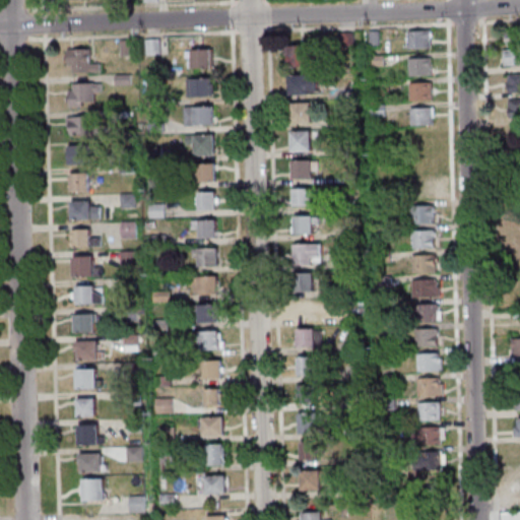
[(505,46),(519,46),(519,28),(505,28),(505,46)]
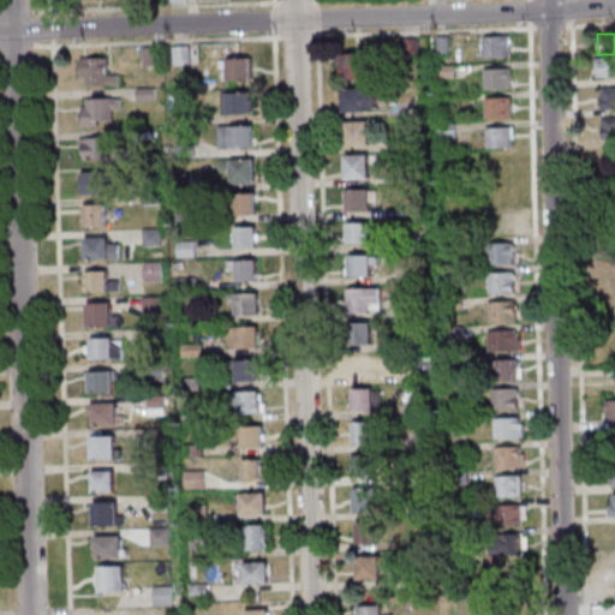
[(512,57),(512,35),(483,35),(483,57),(512,57)]
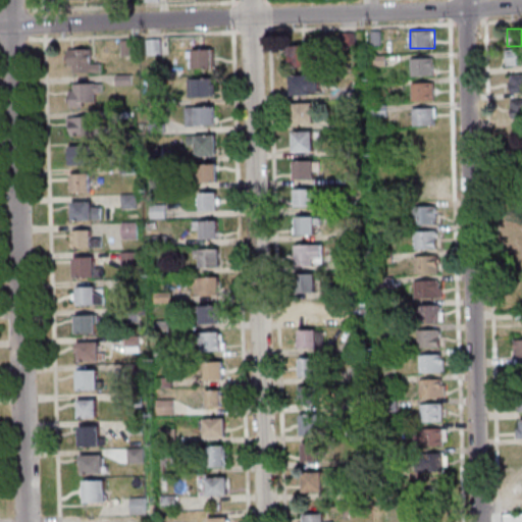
[(291,67),(315,67),(315,45),(291,45),(291,67)]
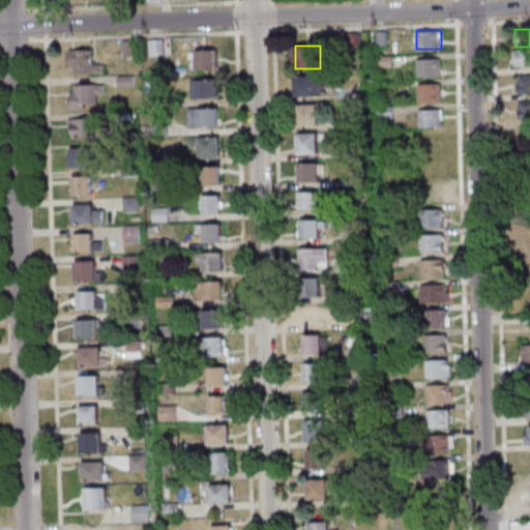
[(70,74),(102,74),(102,62),(92,62),(92,50),(70,50),(70,74)]
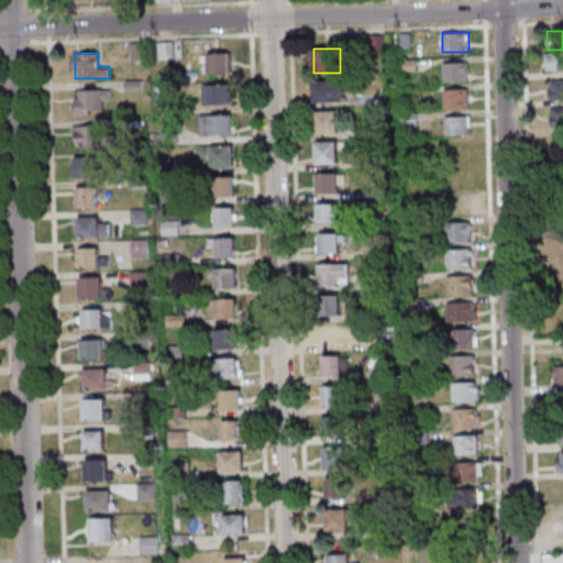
[(229,54),(205,54),(205,75),(229,75),(229,54)]
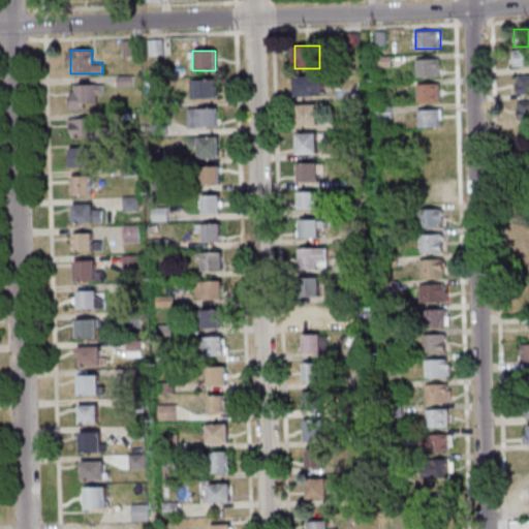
[(528,66),(528,51),(512,51),(512,66),(528,66)]
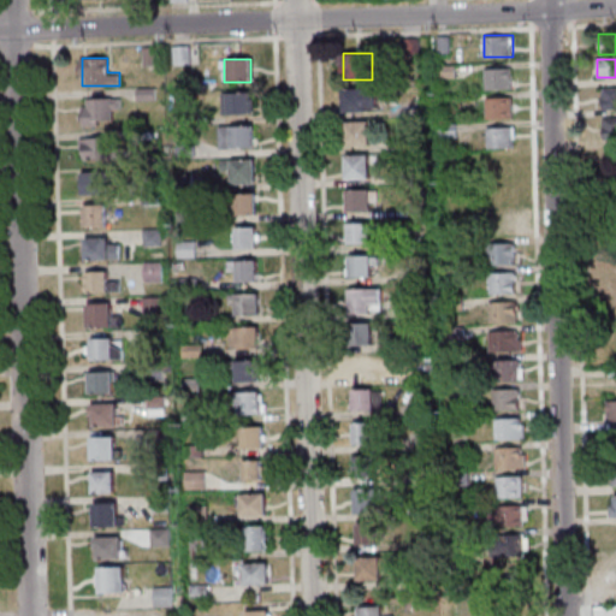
[(513,89),(513,67),(486,67),(486,89),(513,89)]
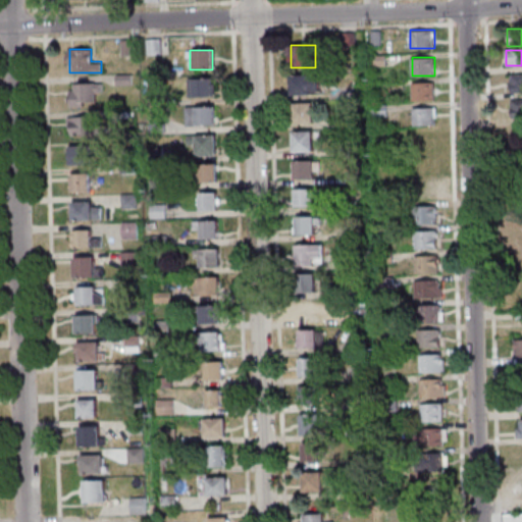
[(521,74),(512,74),(512,92),(521,91),(521,74)]
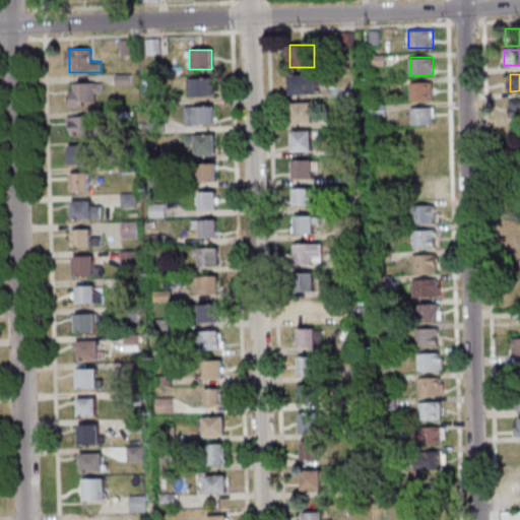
[(289,76),(289,95),(320,95),(320,76),(289,76)]
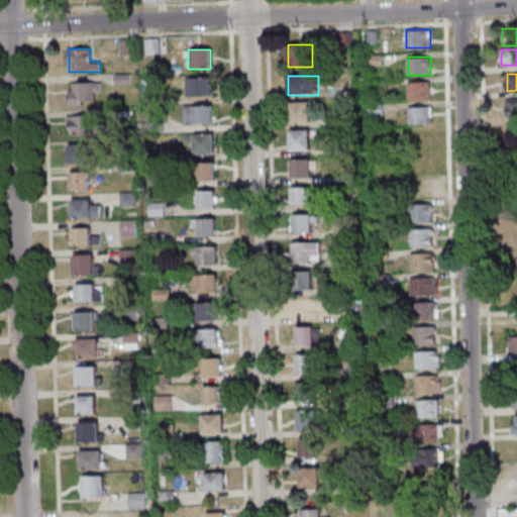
[(186,97),(211,97),(211,79),(186,79),(186,97)]
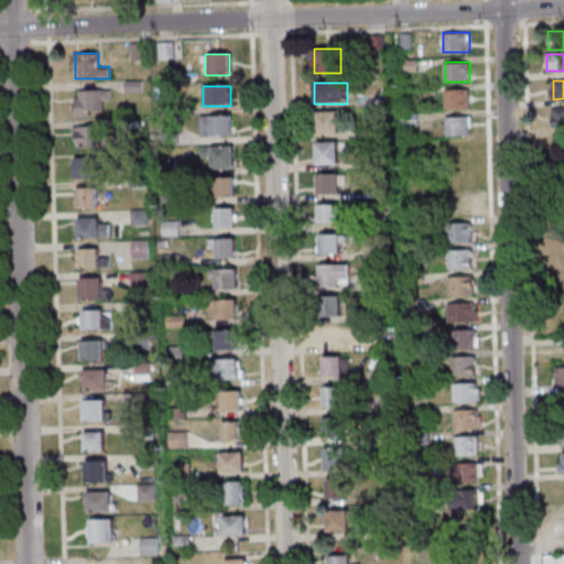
[(110,89),(76,89),(76,115),(100,115),(100,101),(110,101),(110,89)]
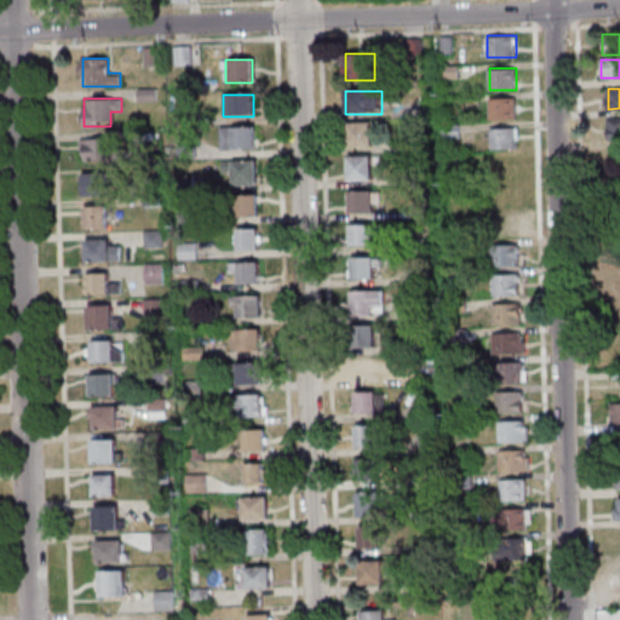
[(516,119),(516,98),(491,98),(491,119),(516,119)]
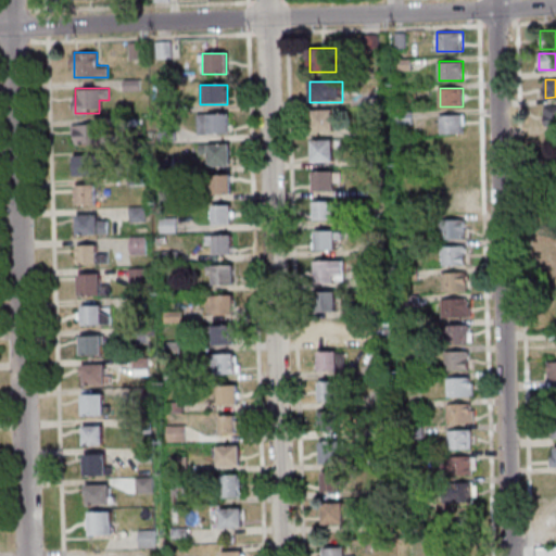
[(555,108),(545,109),(545,127),(555,127),(555,108)]
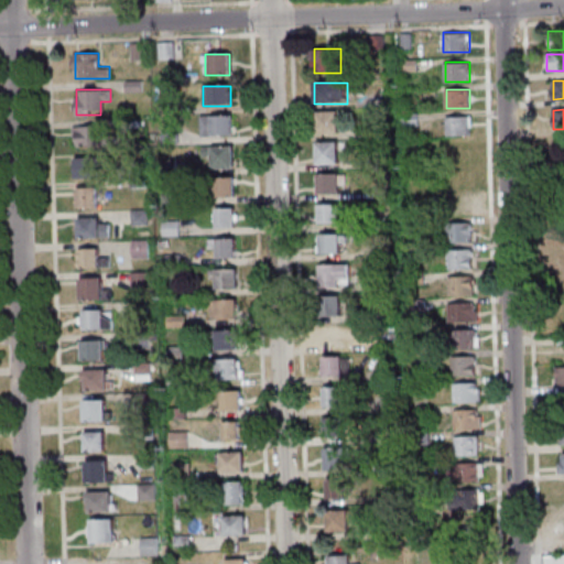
[(339,134),(339,111),(317,111),(317,134),(339,134)]
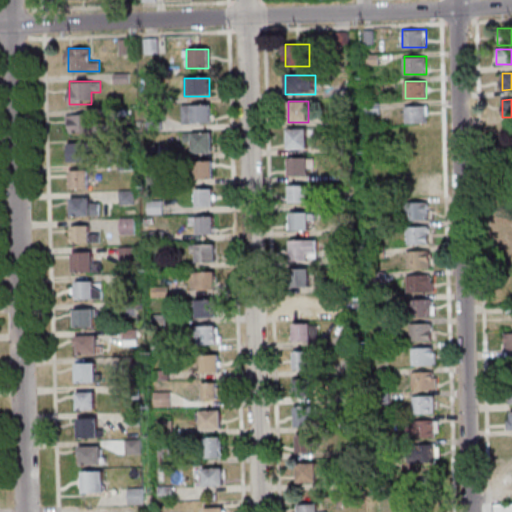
[(211,105),(181,105),(181,124),(211,124),(211,105)]
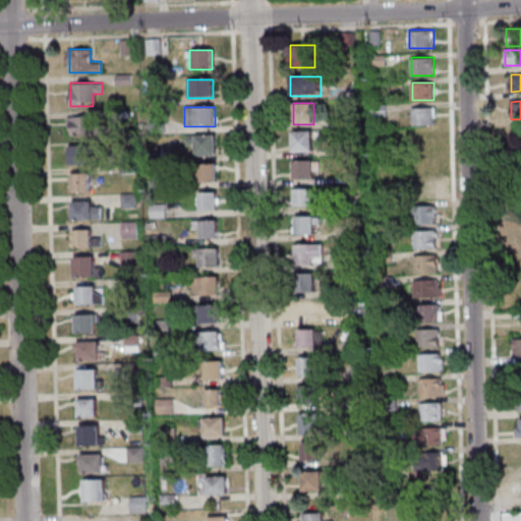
[(412,125),(436,125),(436,107),(412,107),(412,125)]
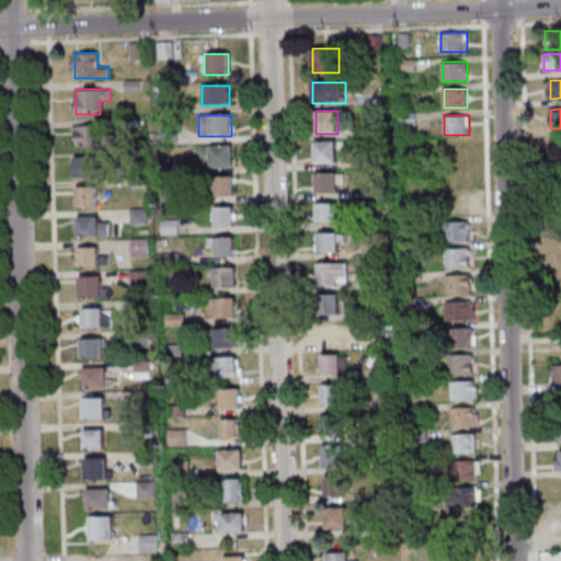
[(103,146),(103,125),(73,125),(73,146),(103,146)]
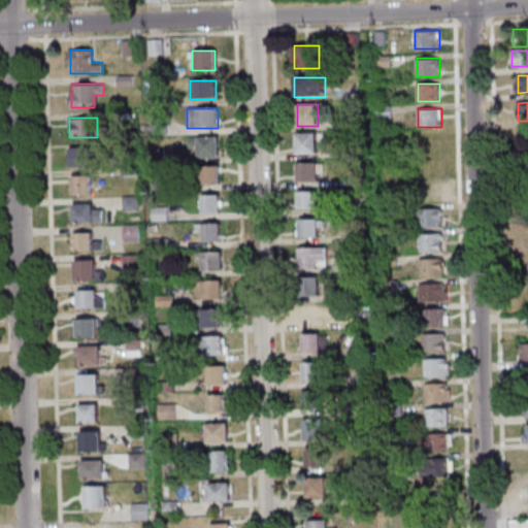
[(318,133),(296,133),(296,154),(318,154),(318,133)]
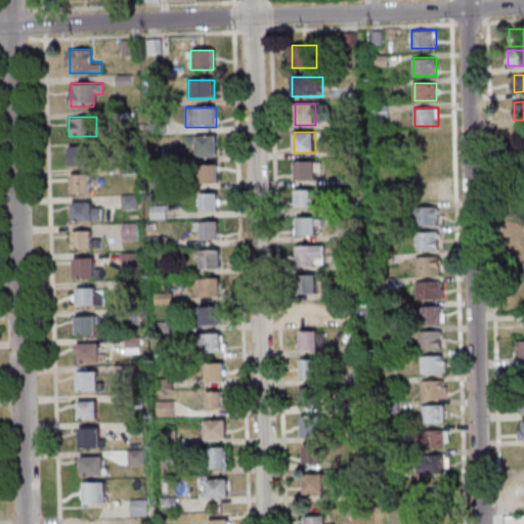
[(197,157),(218,157),(218,136),(197,136),(197,157)]
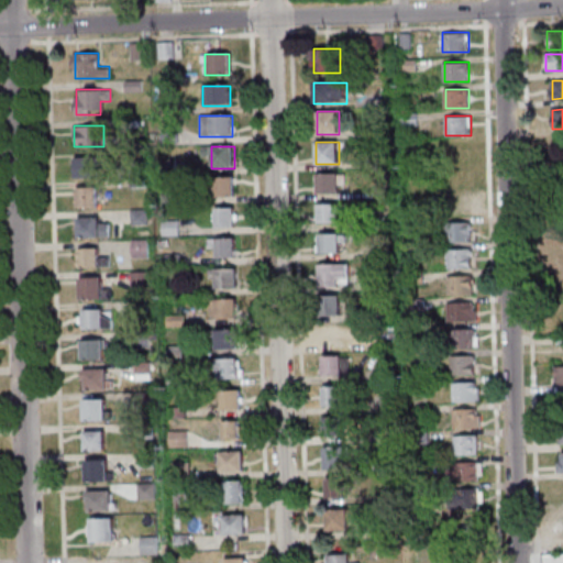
[(75,176),(100,176),(100,156),(75,156),(75,176)]
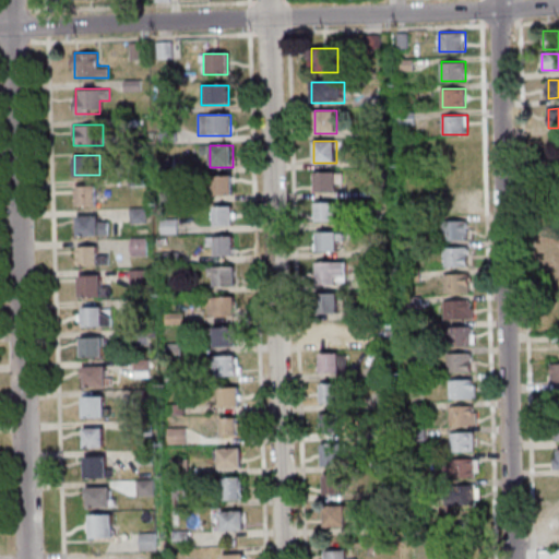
[(314,171),(314,191),(339,191),(339,171),(314,171)]
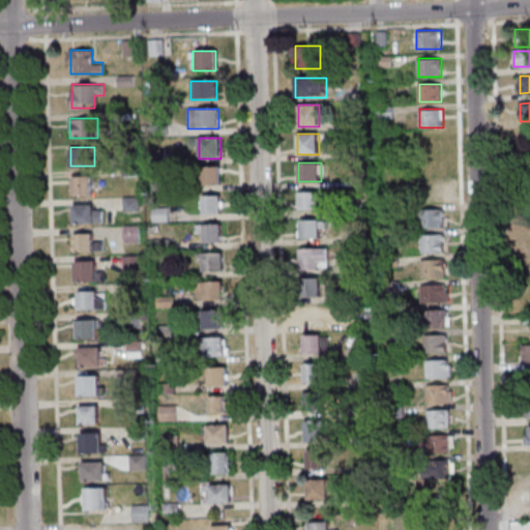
[(203,185),(222,185),(222,167),(203,167),(203,185)]
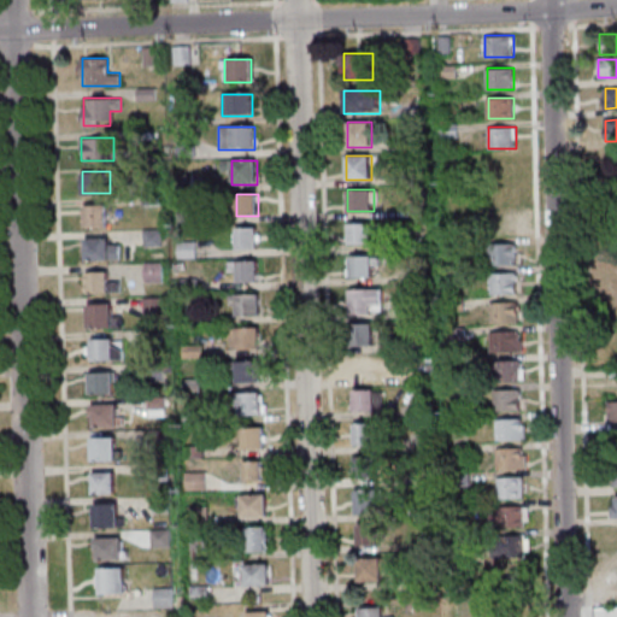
[(107,227),(107,205),(84,205),(84,227),(107,227)]
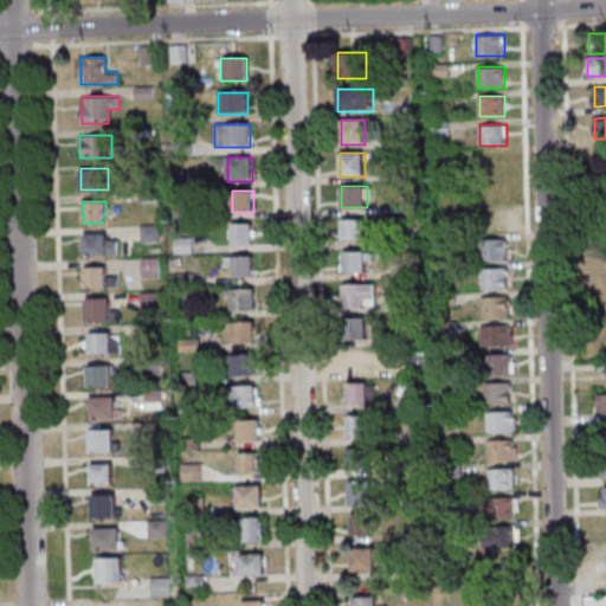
[(509,212),(479,212),(479,259),(505,259),(507,232),(509,232),(509,212)]
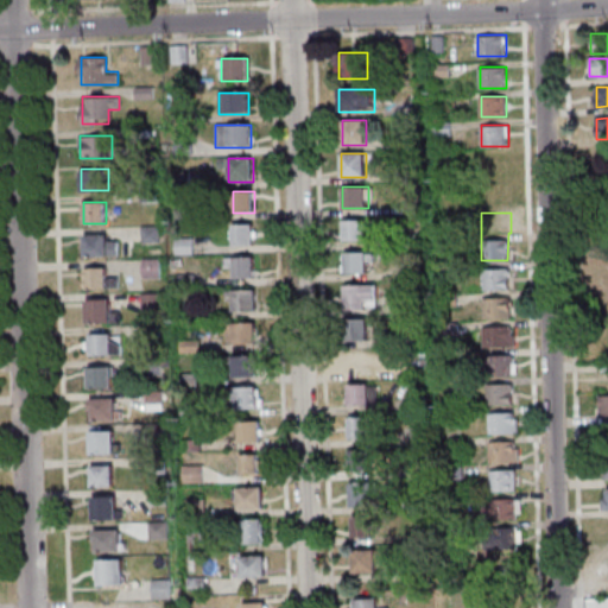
[(344,220),(344,240),(368,240),(368,220),(344,220)]
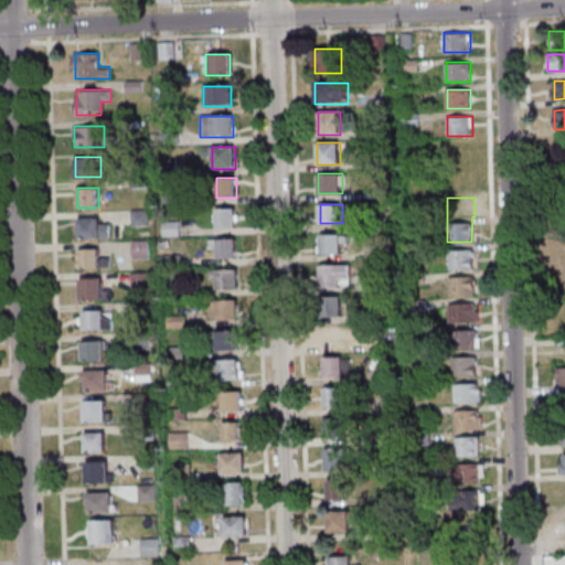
[(217,209),(217,227),(236,227),(236,209),(217,209)]
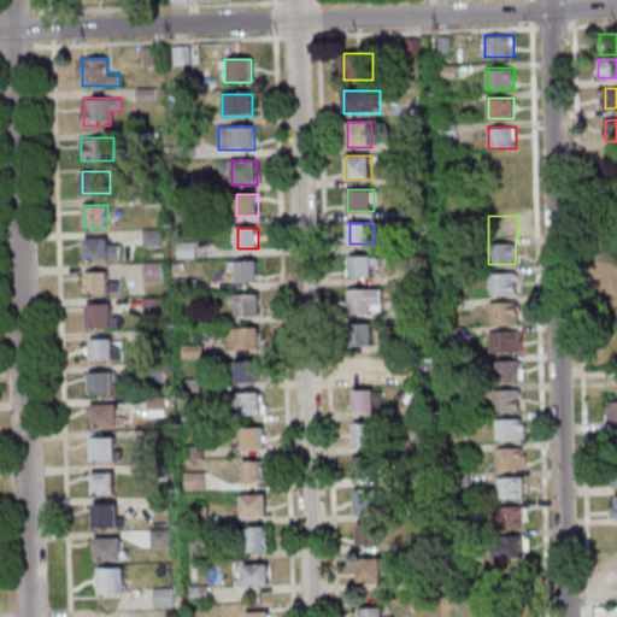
[(86,259),(119,259),(119,244),(110,244),(110,238),(86,238),(86,259)]
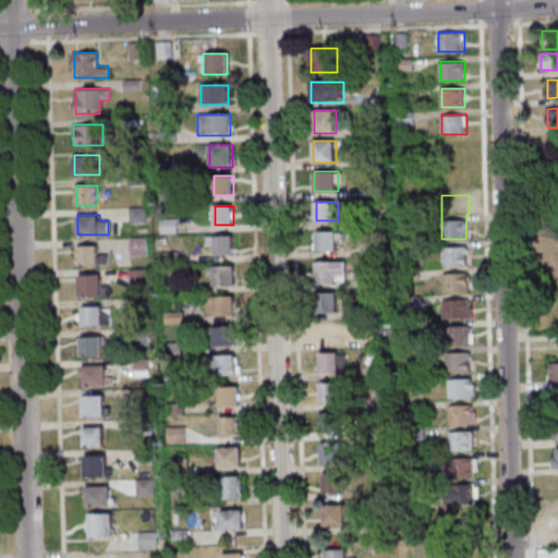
[(316,250),(340,250),(340,230),(316,230),(316,250)]
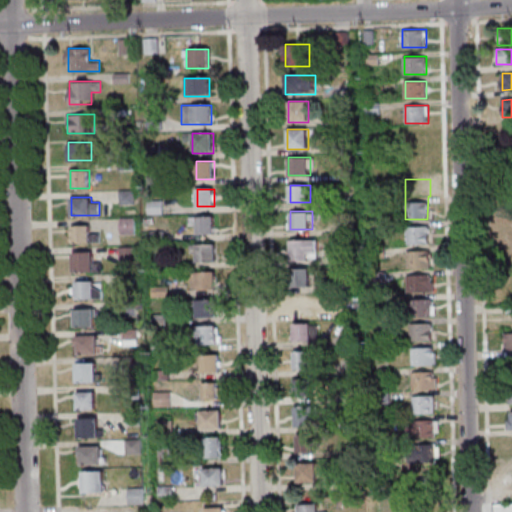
[(215,216),(189,216),(189,226),(197,226),(197,234),(215,234),(215,216)]
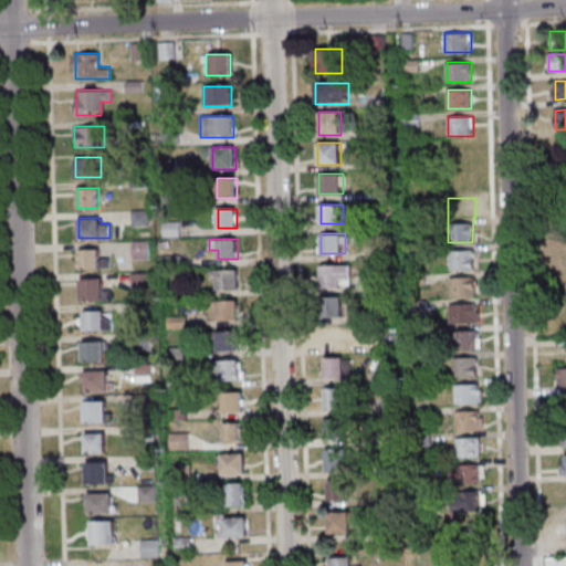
[(148,259),(148,241),(133,241),(133,259),(148,259)]
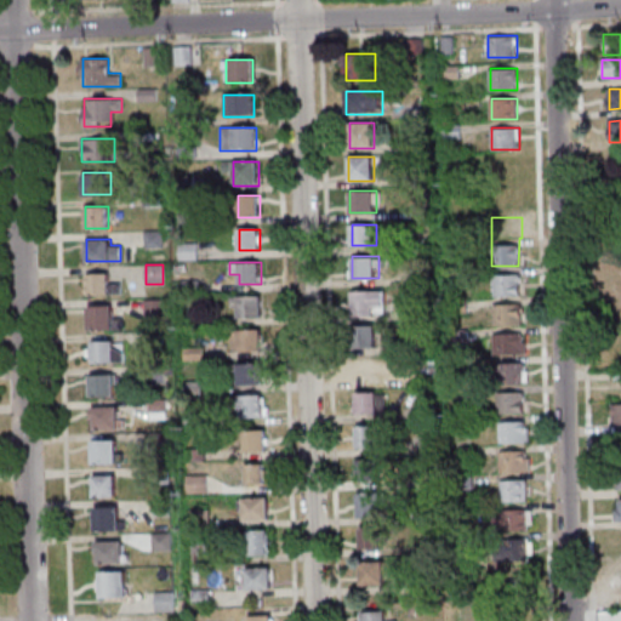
[(109,273),(86,273),(86,295),(120,295),(120,283),(109,283),(109,273)]
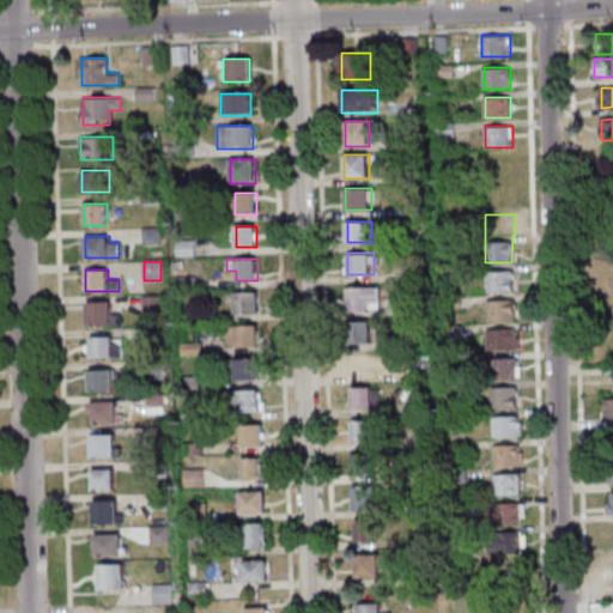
[(515,272),(486,272),(486,293),(515,293),(515,272)]
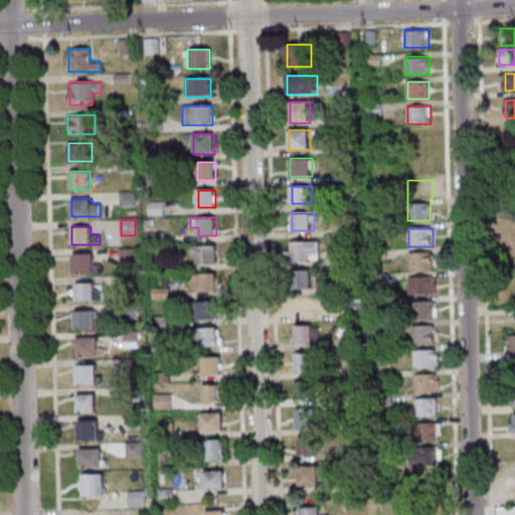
[(292,240),(292,262),(319,262),(319,240),(292,240)]
